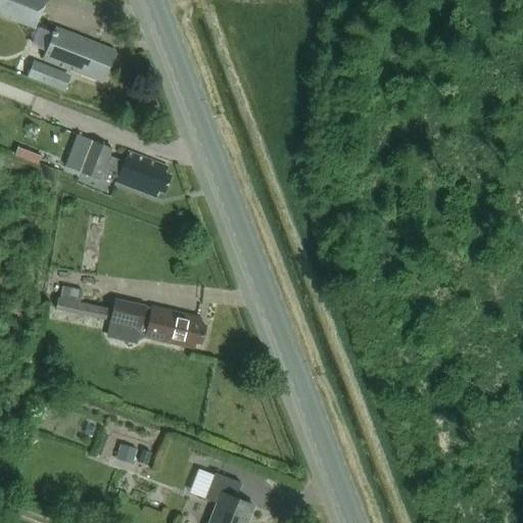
[(0,0),(0,15),(36,30),(47,0),(0,0)]
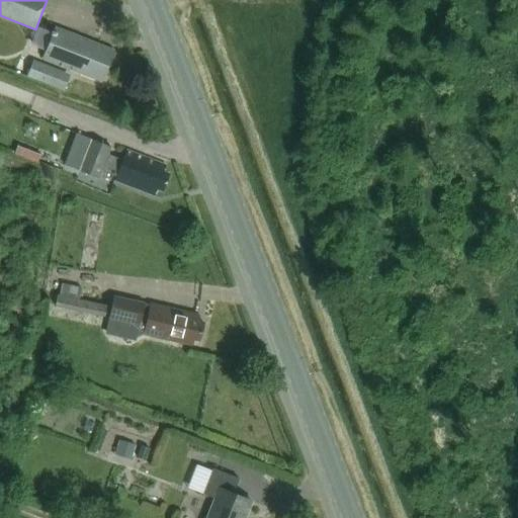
[(112,51),(55,28),(53,34),(38,28),(32,44),(47,50),(42,60),(101,81),(112,51)]
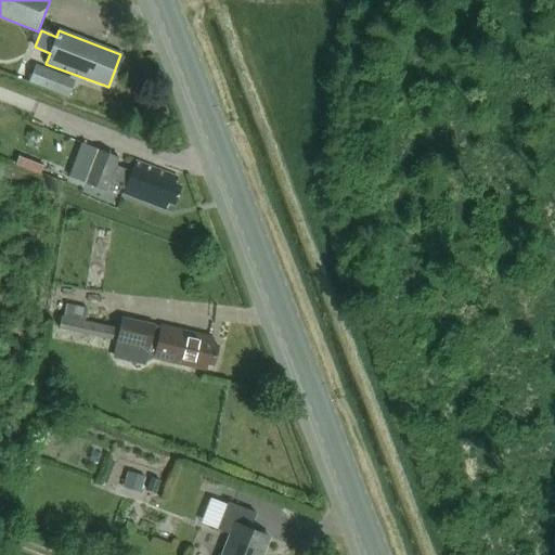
[(69,98),(77,80),(37,65),(29,82),(69,98)]
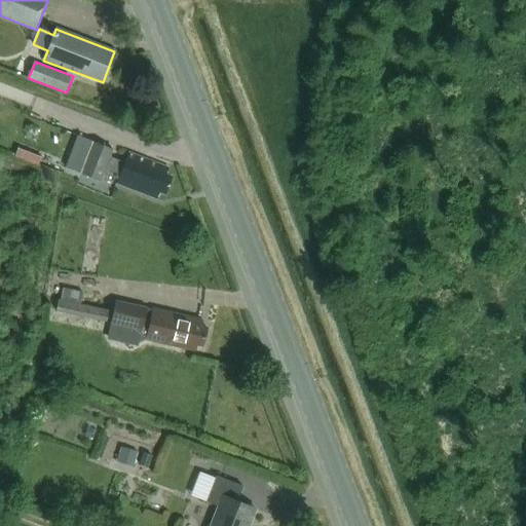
[(126,154),(124,159),(111,154),(113,149),(77,135),(65,165),(101,180),(104,173),(117,178),(115,184),(157,198),(159,192),(165,194),(172,178),(164,176),(167,168),(126,154)]
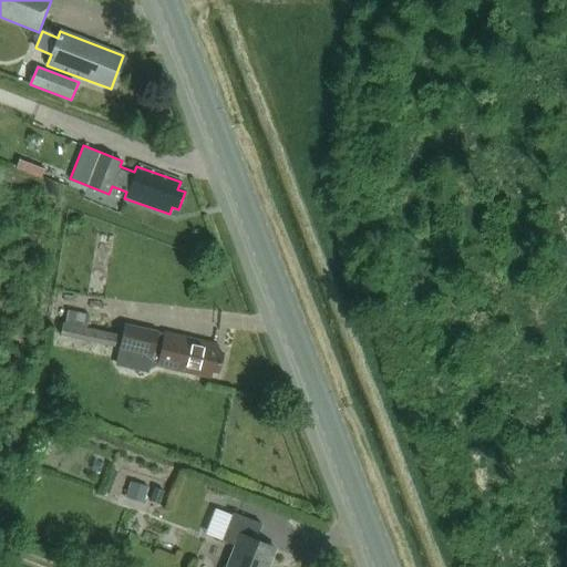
[(19,160),(16,168),(41,178),(45,169),(19,160)]
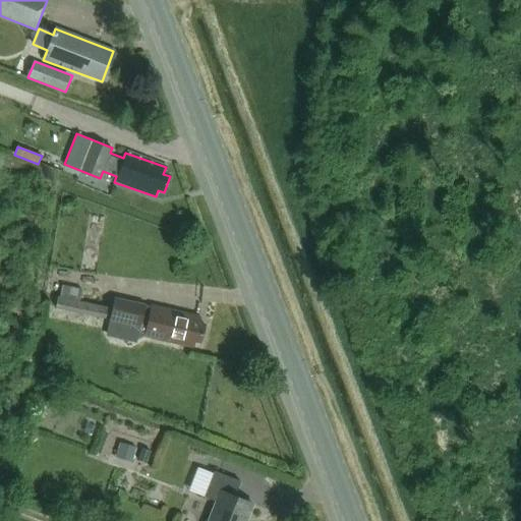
[(104,320),(107,308),(57,297),(54,308),(104,320)]
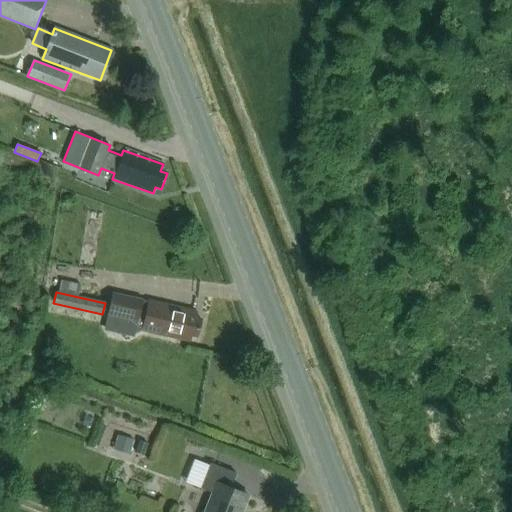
[(108,313),(107,316),(143,322),(141,331),(188,340),(189,334),(196,335),(200,318),(194,317),(195,311),(147,302),(146,304),(141,302),(111,296),(108,313)]
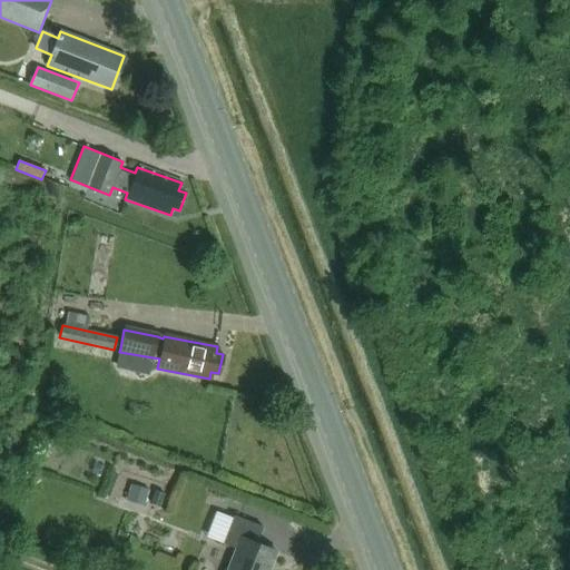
[(129,479),(125,497),(144,502),(148,484),(129,479)]
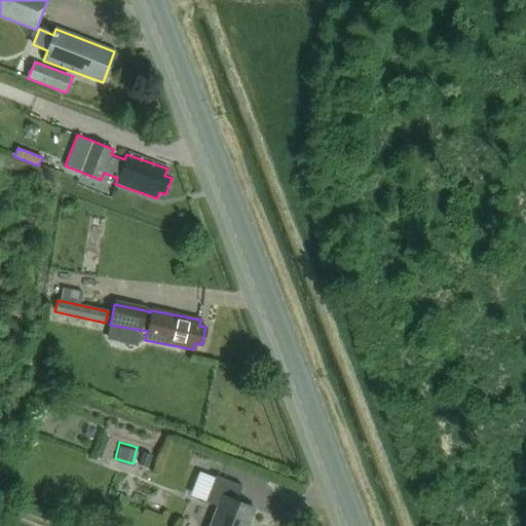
[(144,452),(140,463),(148,466),(152,455),(144,452)]
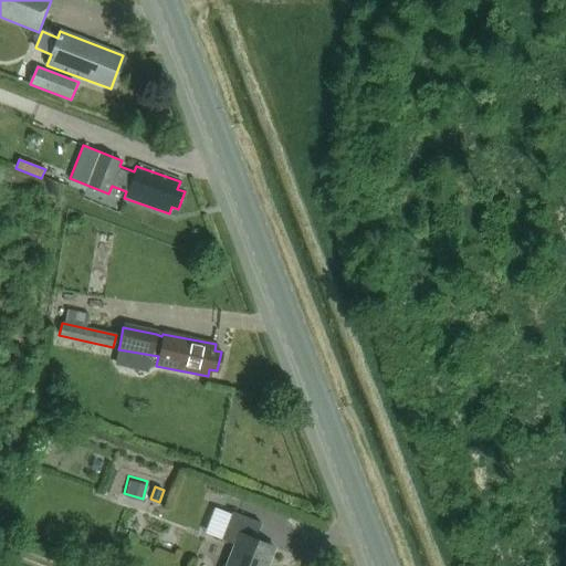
[(255,540),(261,523),(232,512),(222,540),(236,545),(227,565),(263,565),(265,561),(270,562),(274,546),(255,540)]
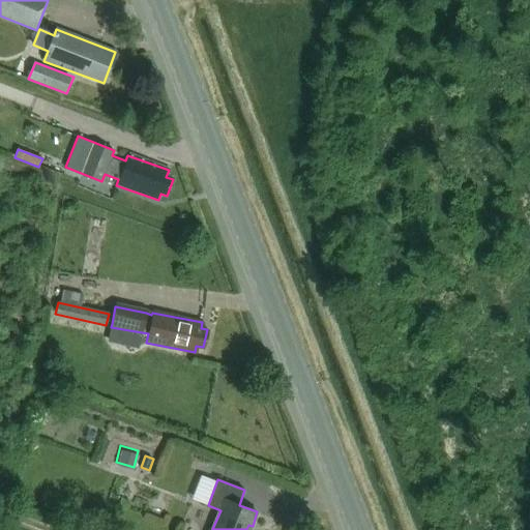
All buildings are outlined.
